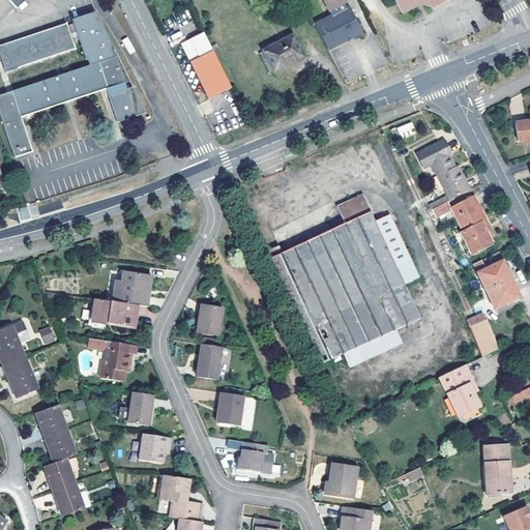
[(26,0),(8,0),(17,8),(26,0)]
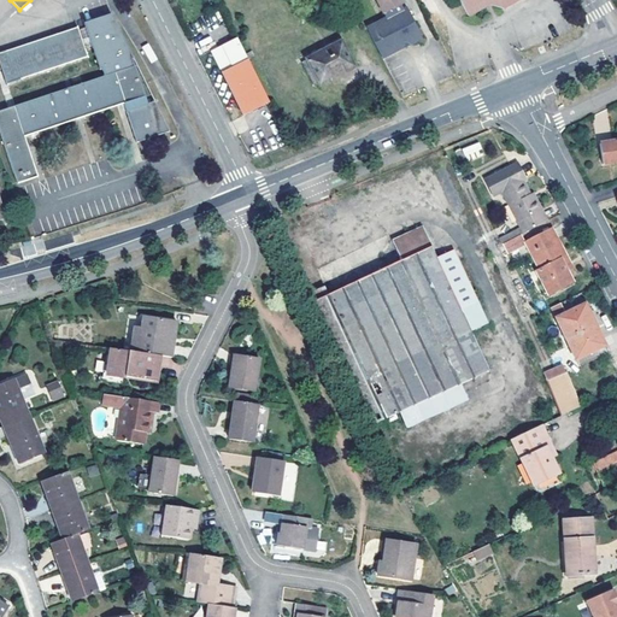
[(422,35),(418,29),(407,9),(405,10),(403,5),(405,4),(403,0),(377,0),(386,13),(393,10),(395,15),(368,29),(382,57),(422,35)]
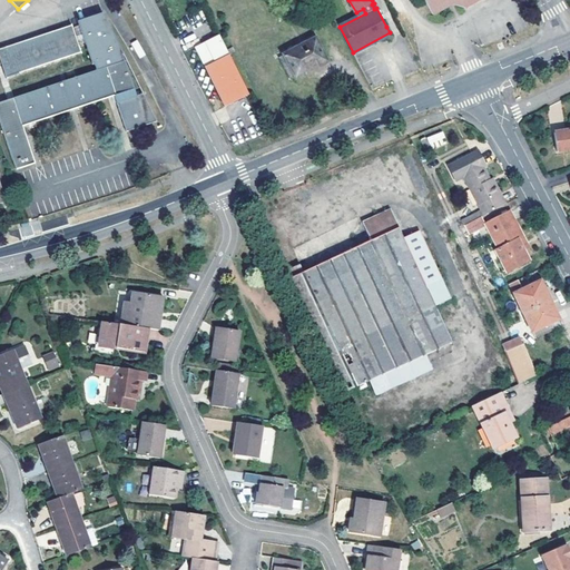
[(423,0),(432,15),(451,5),(458,0),(461,0),(465,8),(478,0),(423,0)]
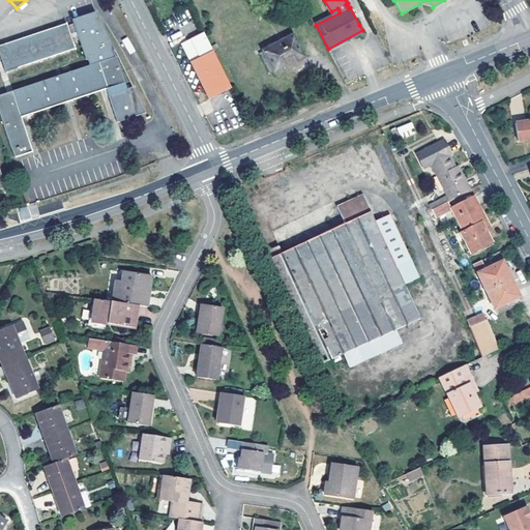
[(359,25),(351,7),(350,7),(359,25)]
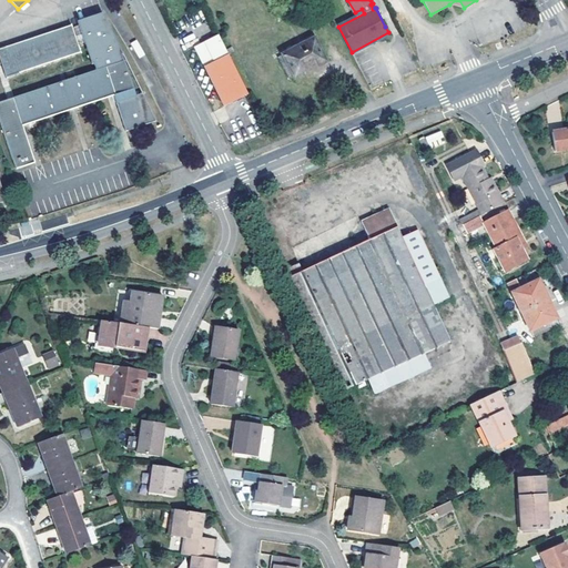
[(80,26),(85,42),(92,64),(94,63),(98,70),(0,102),(0,120),(17,170),(36,163),(23,127),(115,95),(134,89),(123,54),(125,53),(102,13),(79,21),(80,26)]
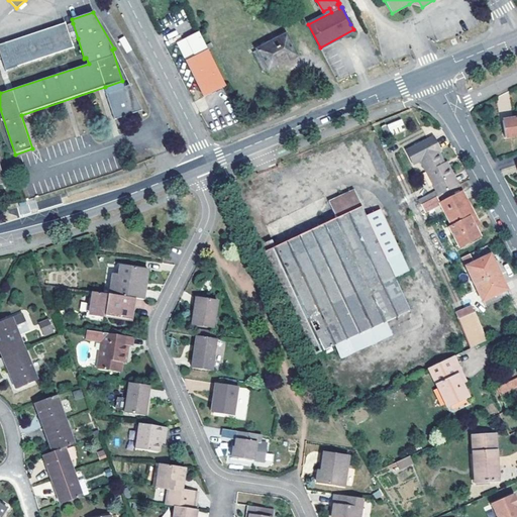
[(0,52),(1,54),(3,62),(6,70),(74,47),(72,40),(67,25),(66,22),(0,44),(0,52)]
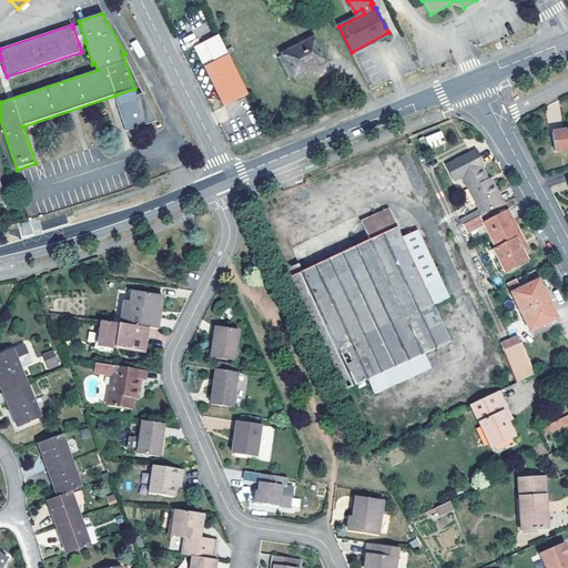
[(73,28),(79,44),(85,42),(80,26),(73,28)]
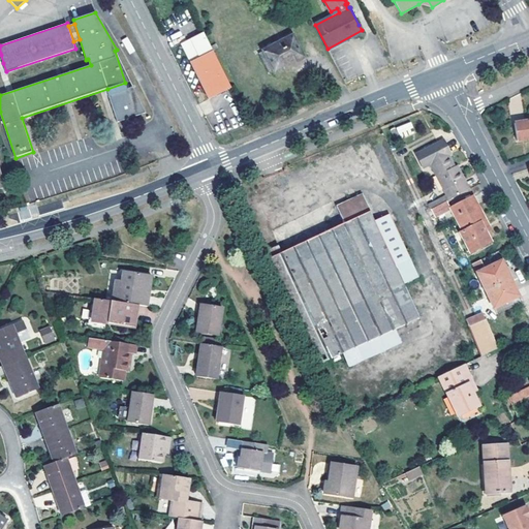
[(217,59),(203,30),(180,41),(210,99),(231,88),(217,59)]
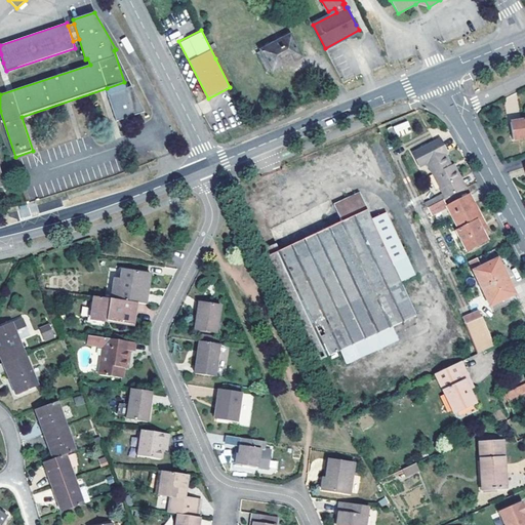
[(325,48),(326,50),(360,33),(359,30),(325,48)]
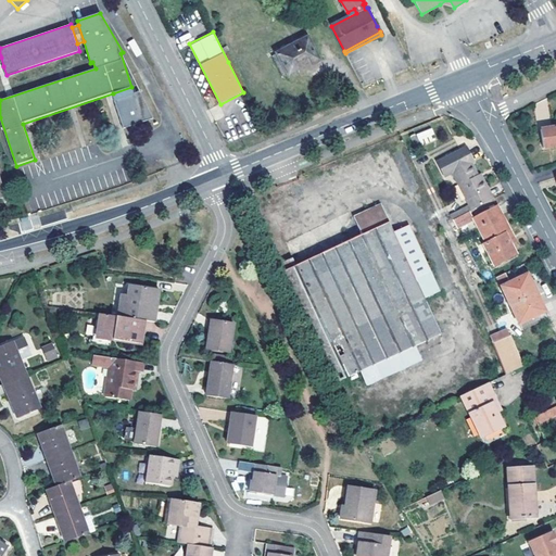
[(320,60),(308,37),(277,53),(289,76),(320,60)]
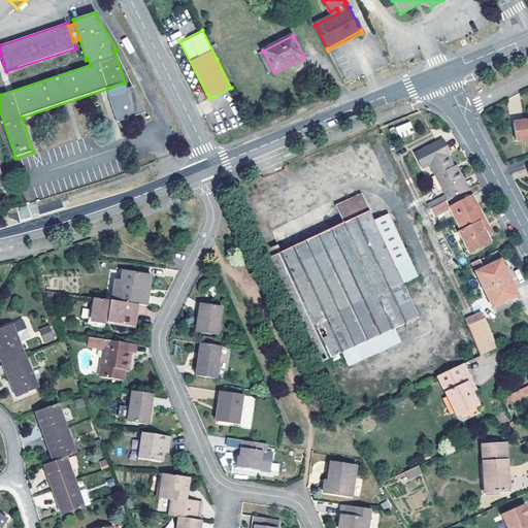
[(269,75),(274,72),(263,51),(258,54),(269,75)]
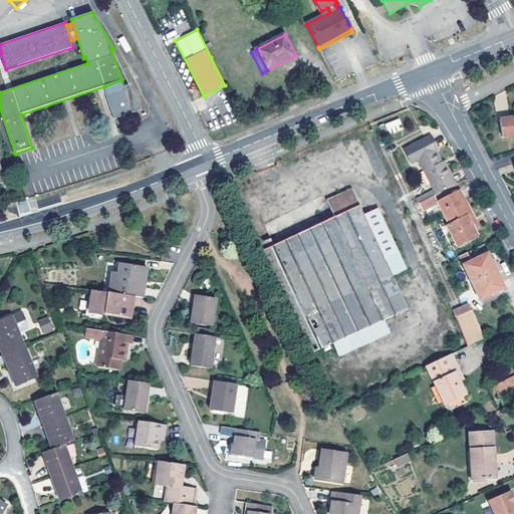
[(106,91),(123,85),(121,80),(104,86),(106,91)]
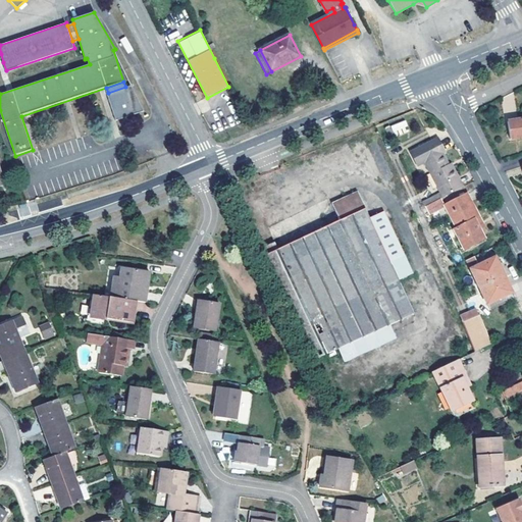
[(125,87),(108,93),(117,120),(143,110),(134,84),(125,87)]
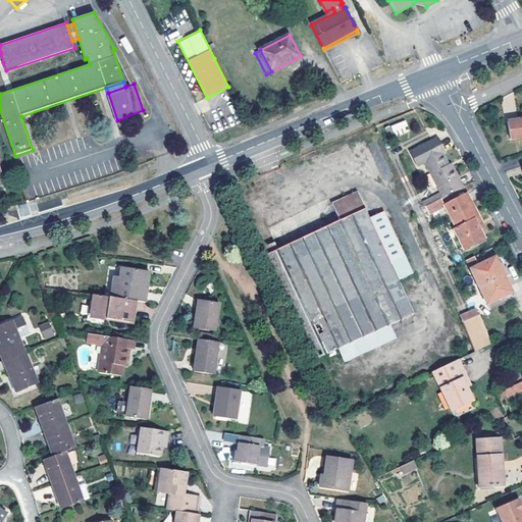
[(510,139),(521,137),(521,118),(507,121),(510,139)]
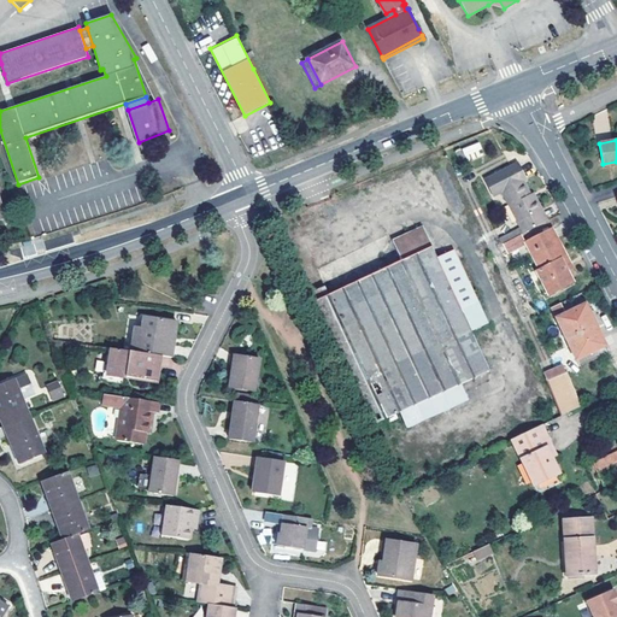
[(480,141),(462,148),(468,162),(485,156),(480,141)]
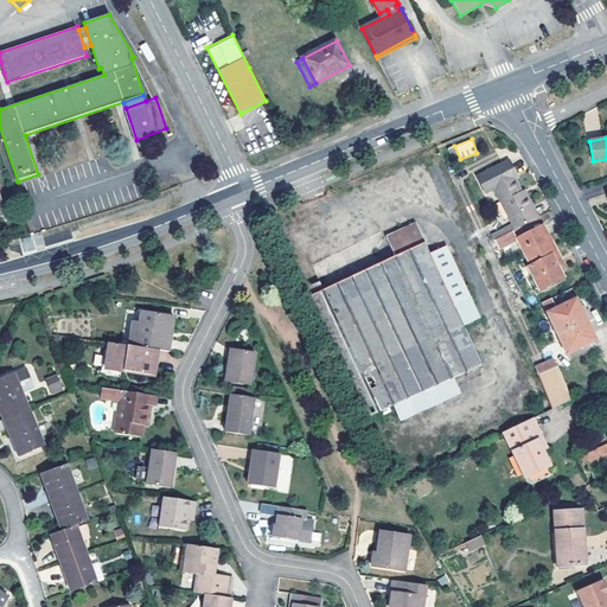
[(538,218),(532,206),(529,209),(521,191),(513,177),(516,176),(508,160),(475,176),(484,192),(493,187),(516,230),(538,218)]
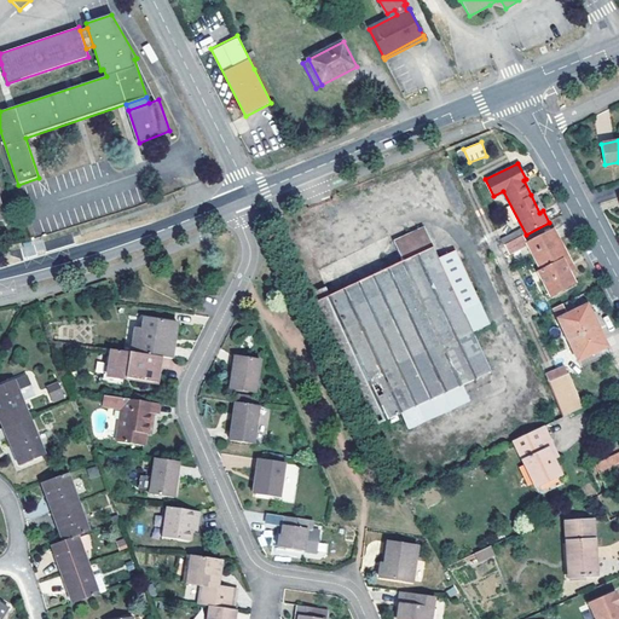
[(539,213),(543,210),(534,192),(531,195),(539,213)]
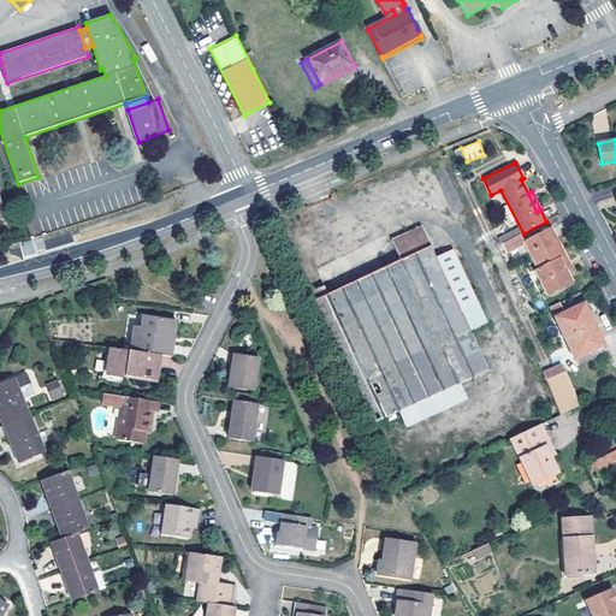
[(421,227),(391,241),(400,261),(311,303),(345,378),(368,426),(427,397),(487,369),(460,308),(436,258),(421,227)]
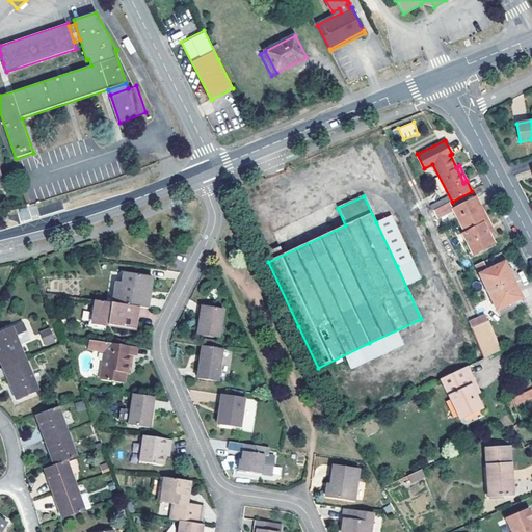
[(475,198),(453,210),(466,234),(463,235),(473,254),(494,243),(488,233),(483,223),(488,221),(475,198)]
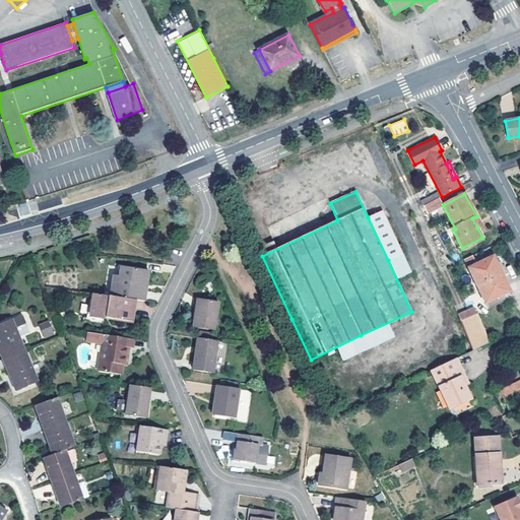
[(368,217),(388,260),(402,254),(382,211),(368,217)]
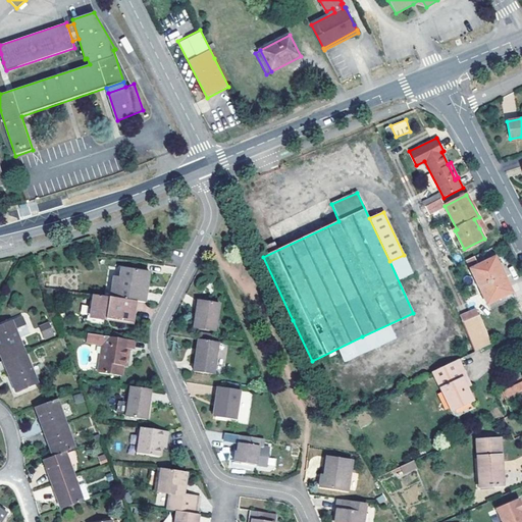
[(474,219),(479,228),(483,226),(479,217),(474,219)]
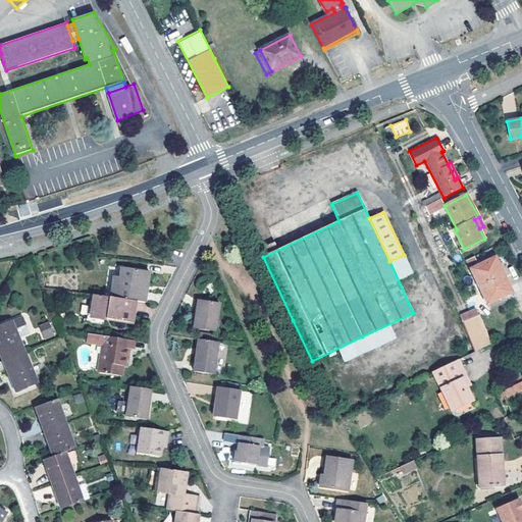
[(466,260),(489,310),(515,298),(494,257),(485,262),(483,258),(477,261),(475,256),(466,260)]
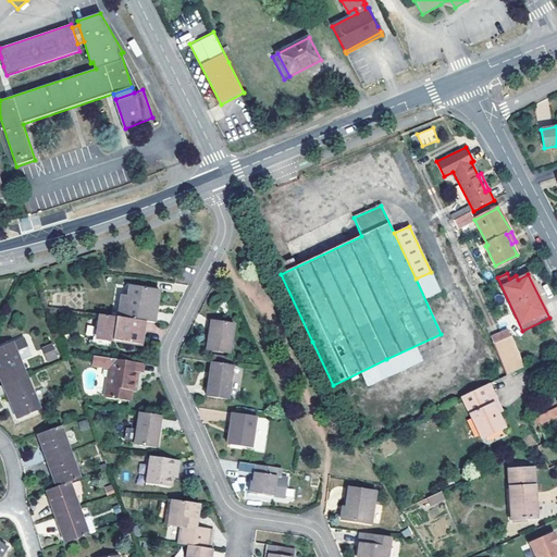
[(152,311),(156,291),(130,287),(127,298),(121,297),(118,318),(144,321),(155,323),(156,312),(152,311)]
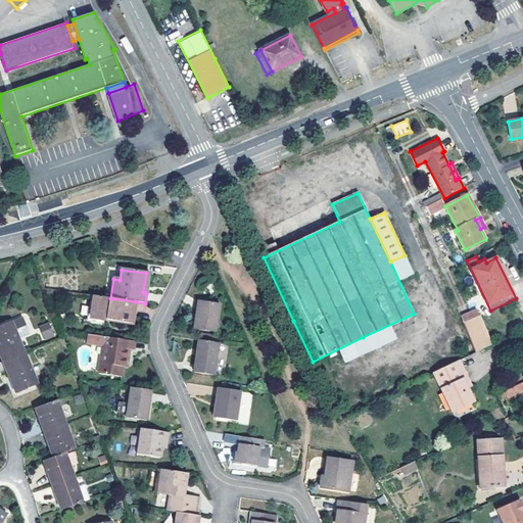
[(84,324),(89,325),(93,296),(88,295),(84,324)]
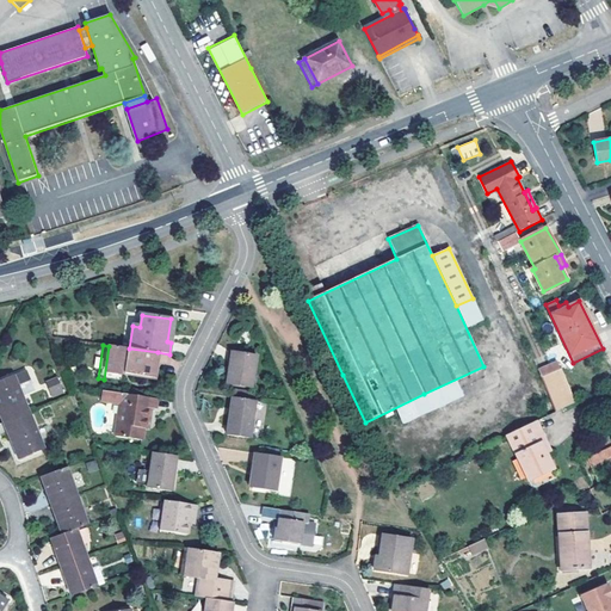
[(153,378),(158,352),(129,349),(109,346),(104,380),(119,381),(121,374),(153,378)]
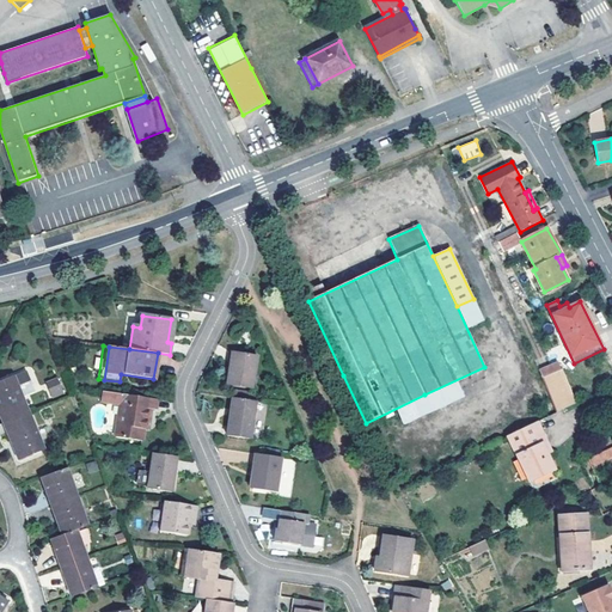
[(230,366),(228,366),(226,384),(250,387),(256,355),(232,352),(230,366)]
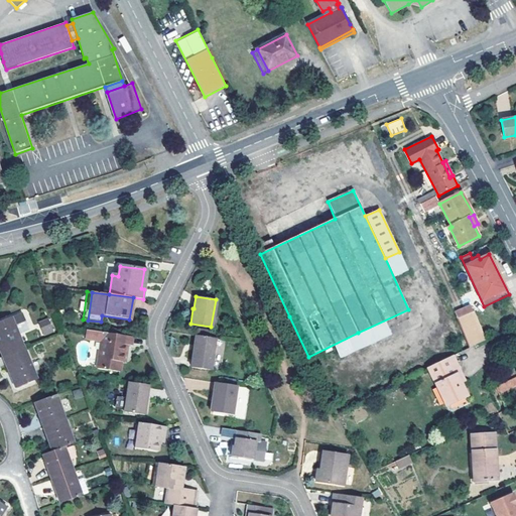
[(457,319),(469,348),(470,348),(484,341),(472,313),(457,319)]
